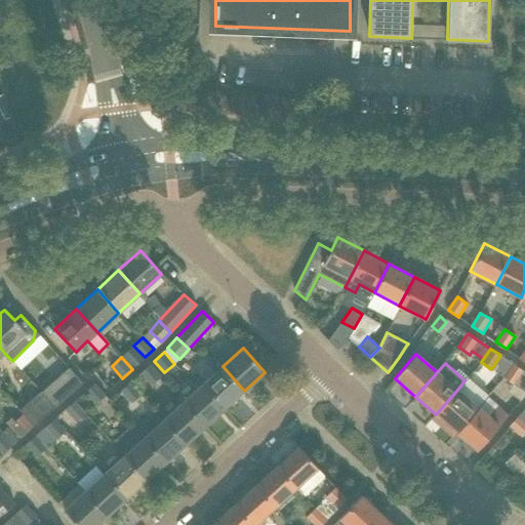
[(161,376),(151,364),(140,373),(152,385),(161,376)]
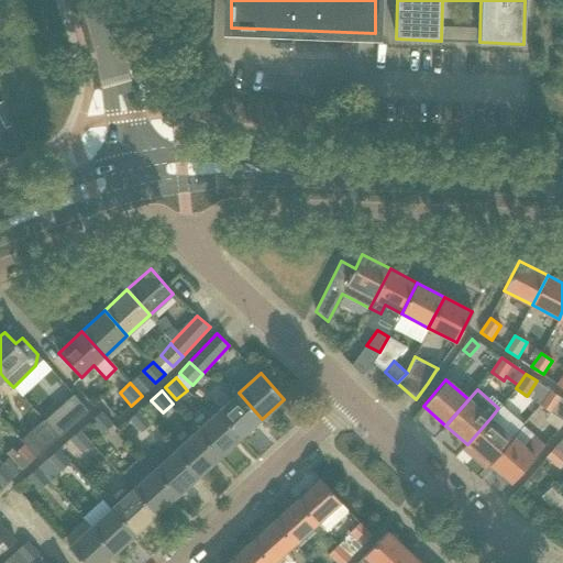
[(551,411),(561,397),(550,390),(540,405),(551,411)]
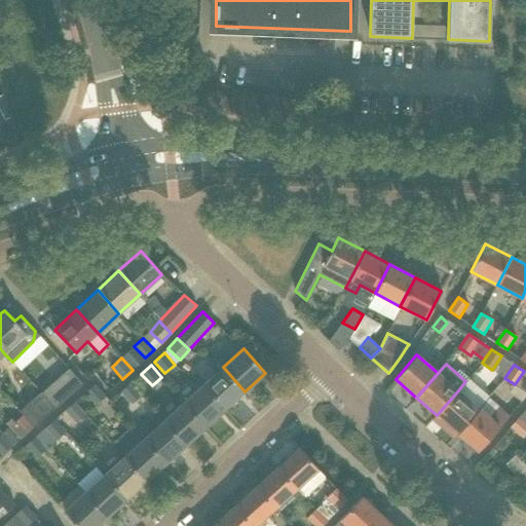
[(245,391),(223,367),(203,385),(225,409),(245,391)]
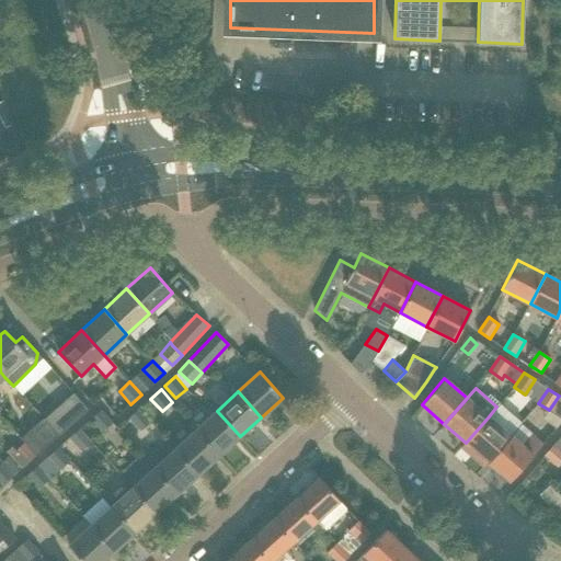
[(88,409),(73,392),(44,419),(59,434),(88,409)]
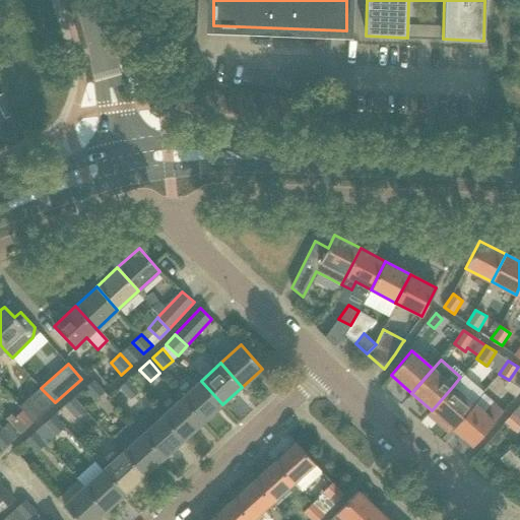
[(140,390),(129,378),(120,387),(131,399),(140,390)]
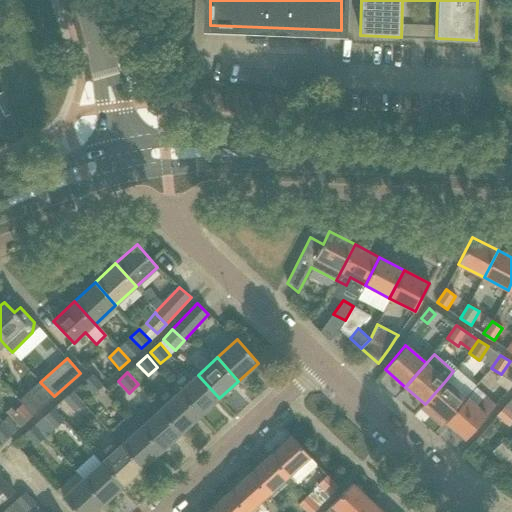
[(83,382),(93,394),(103,386),(92,374),(83,382)]
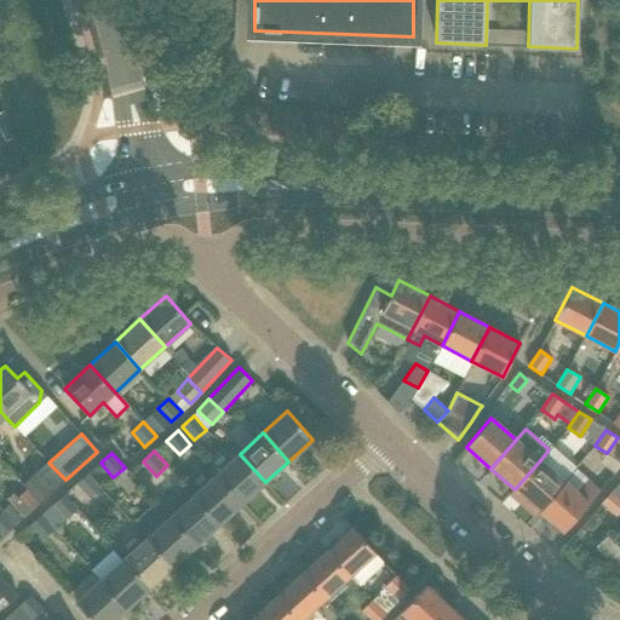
[(265,482),(240,454),(216,475),(242,504),(265,482)]
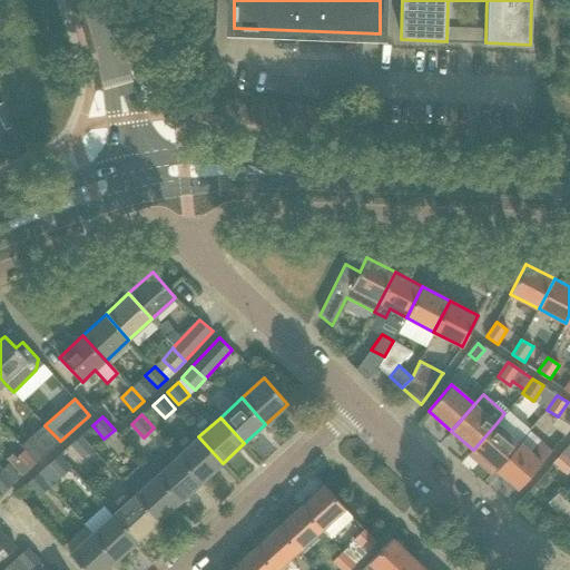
[(495,469),(518,443),(497,423),(473,450),(495,469)]
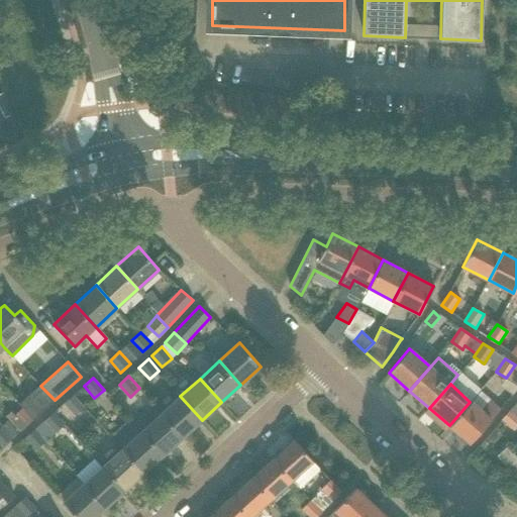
[(55,400),(40,386),(31,394),(44,409),(55,400)]
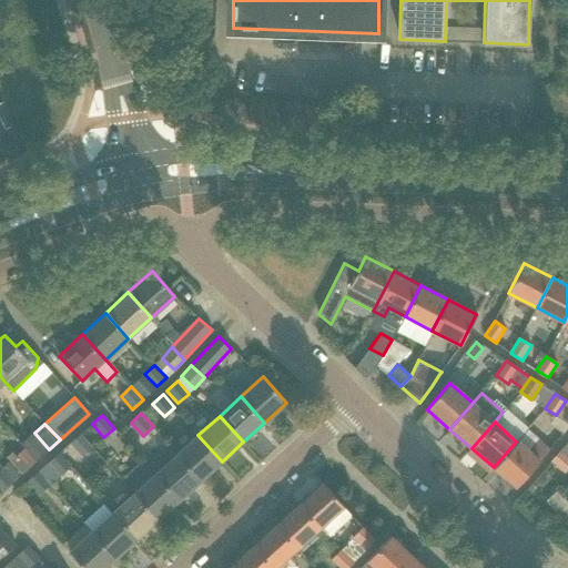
[(70,443),(81,456),(92,446),(81,434),(70,443)]
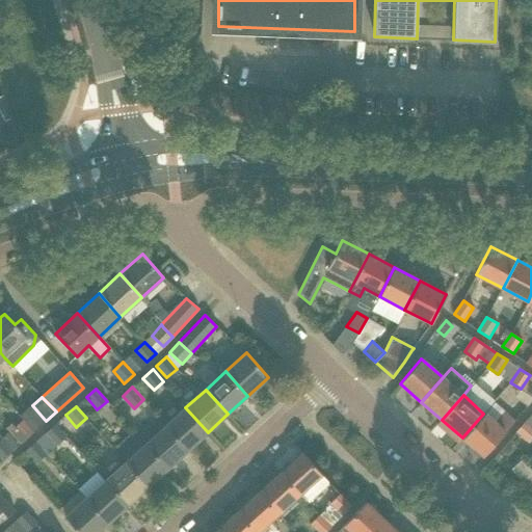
[(208,432),(185,407),(165,426),(188,450),(208,432)]
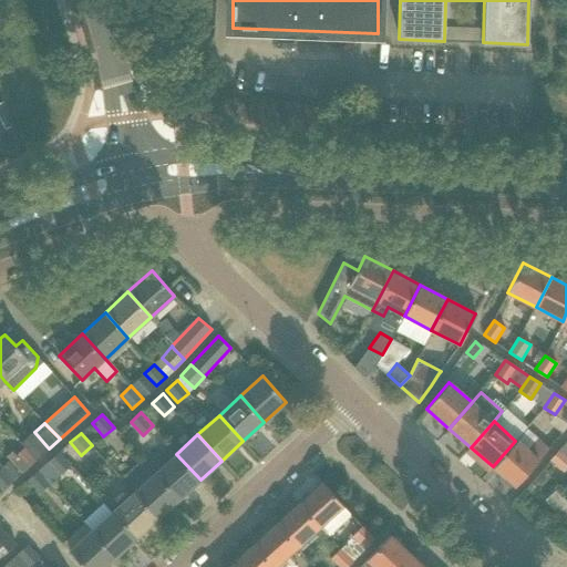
[(515,486),(538,460),(515,441),(493,466),(515,486)]
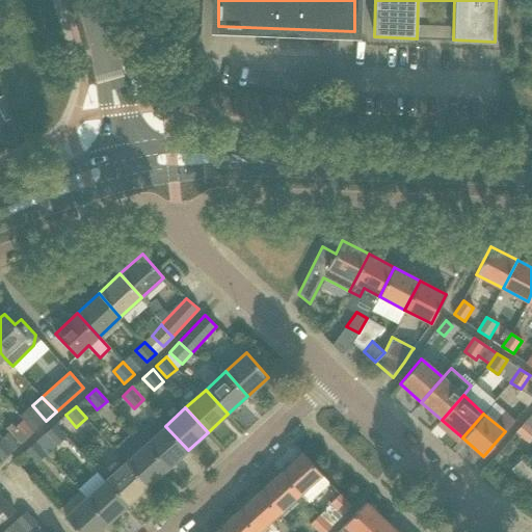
[(14,428),(24,441),(34,431),(24,419),(14,428)]
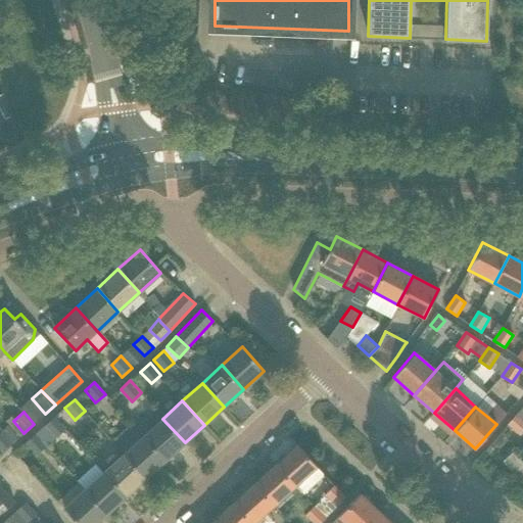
[(522,431),(522,420),(516,415),(508,425),(520,435),(522,431)]
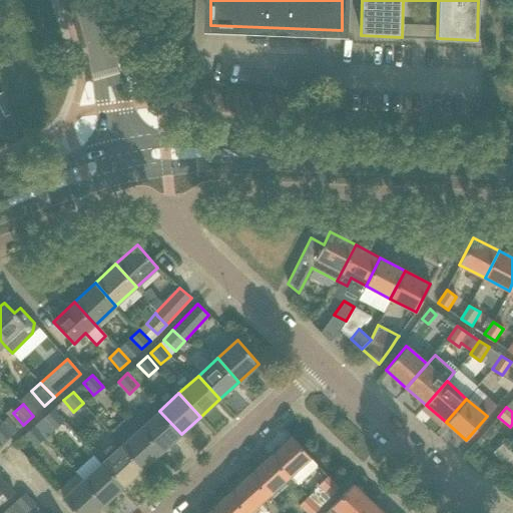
[(44,417),(55,430),(65,421),(54,409),(44,417)]
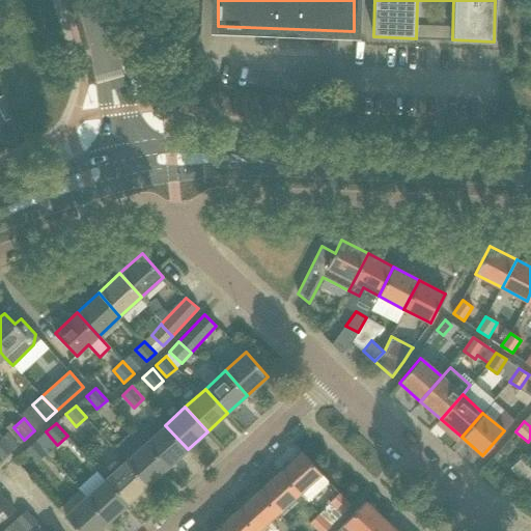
[(188,449),(165,425),(145,443),(168,468),(188,449)]
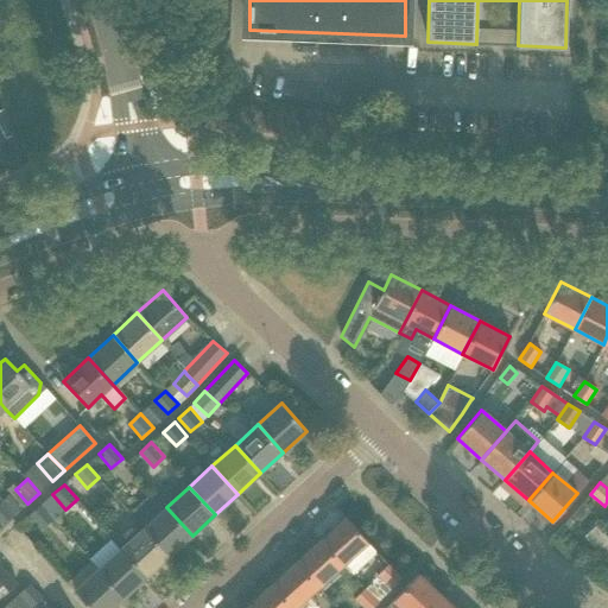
[(0,502),(0,524),(1,526),(13,515),(1,502),(0,502)]
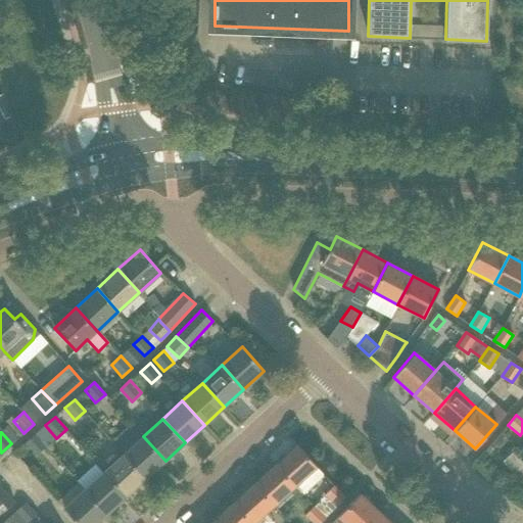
[(46,446),(36,434),(26,443),(36,456),(46,446)]
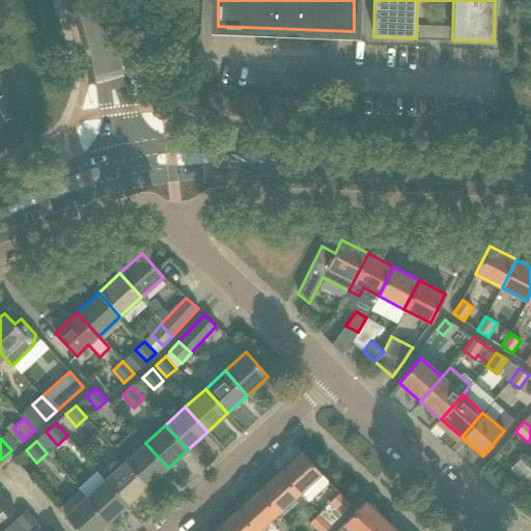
[(168,468),(145,443),(126,462),(147,485),(168,468)]
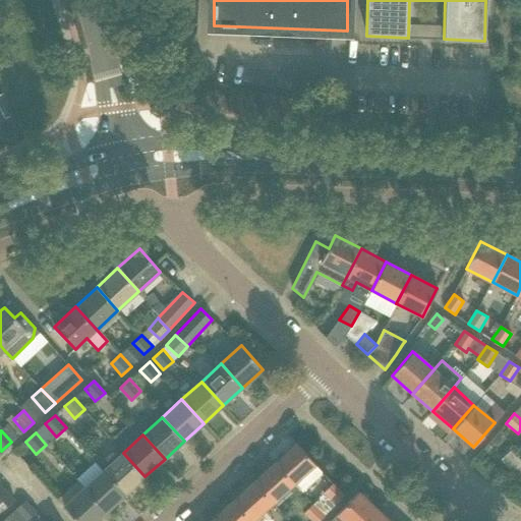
[(296,444),(275,463),(293,483),(314,464),(296,444)]
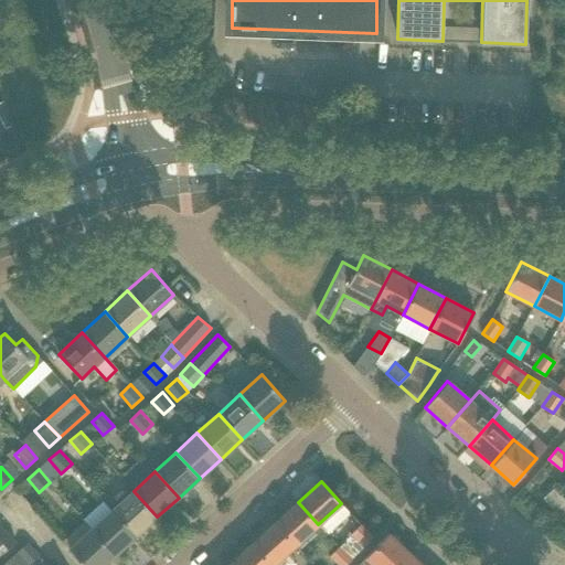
[(157,516),(134,491),(113,510),(136,536),(157,516)]
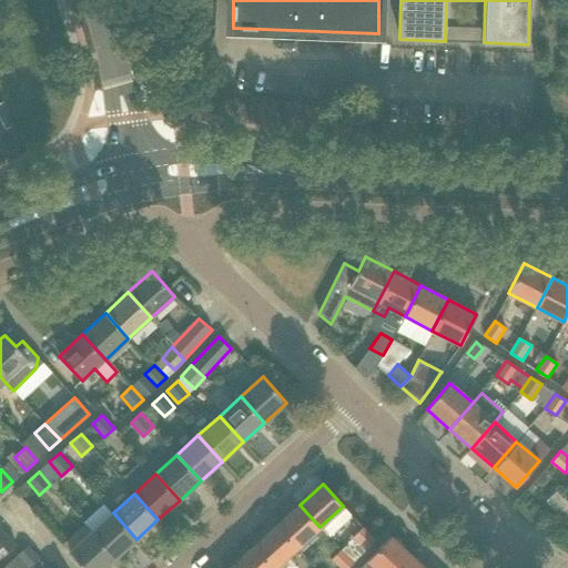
[(320,527),(300,505),(276,526),(296,548),(320,527)]
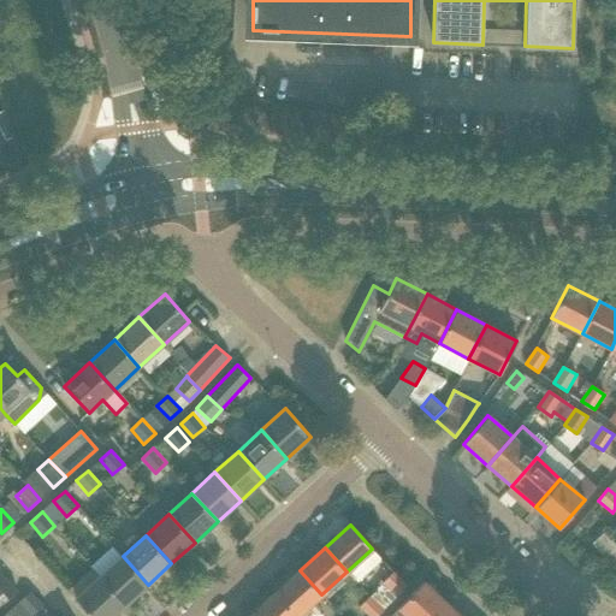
[(148,585),(123,556),(100,578),(125,605),(148,585)]
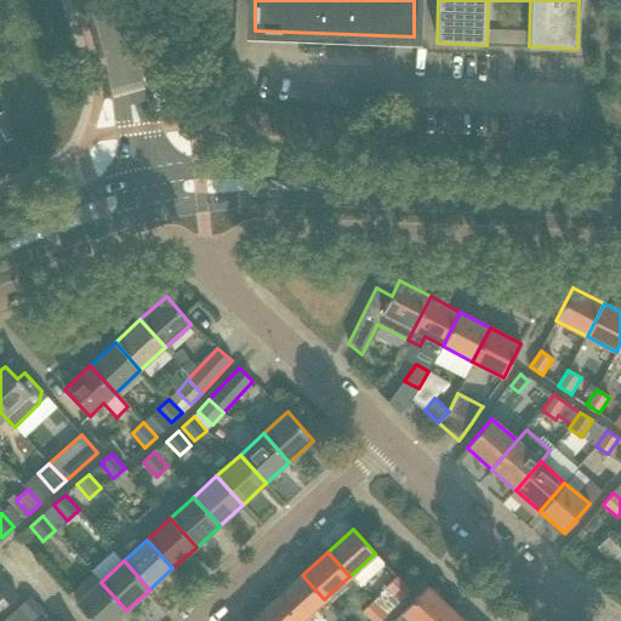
[(300,620),(324,599),(302,575),(277,598),(297,620),(300,620)]
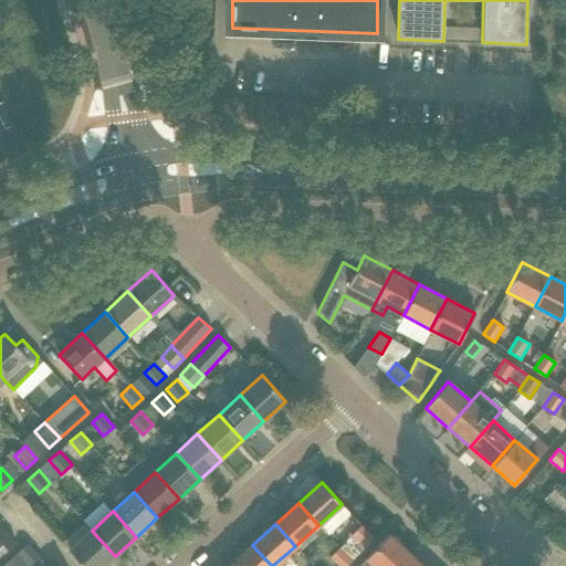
[(0,526),(0,556),(16,543),(0,526)]
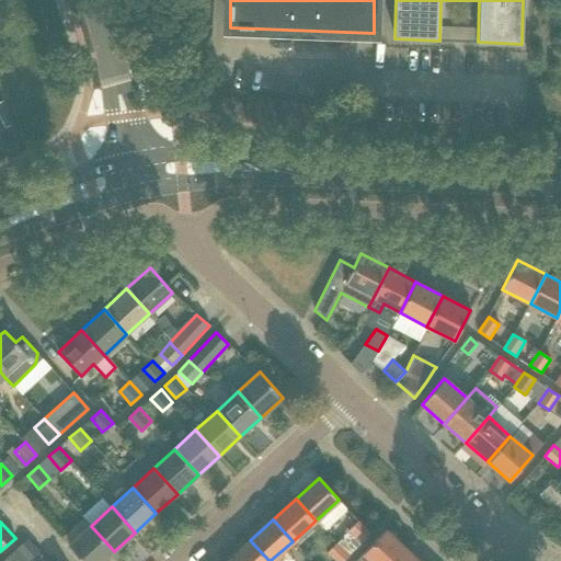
[(370,534),(358,522),(348,530),(362,542),(370,534)]
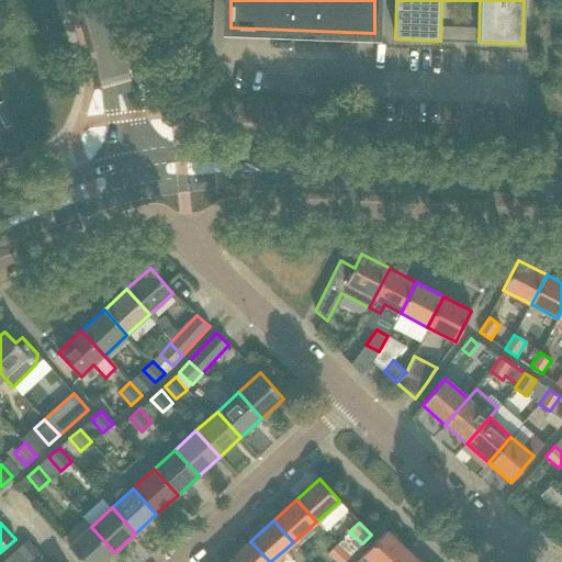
[(103,561),(114,552),(91,527),(69,547),(82,561),(103,561)]
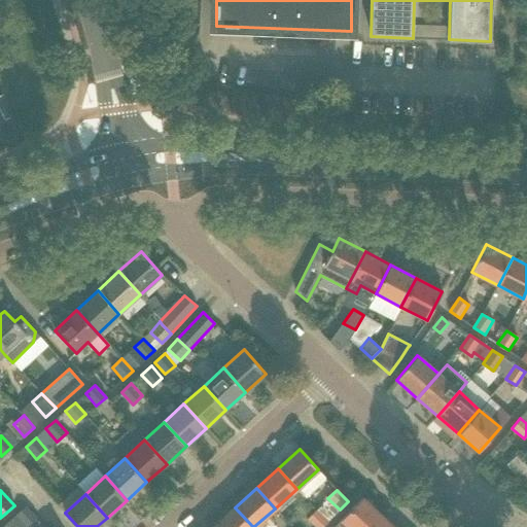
[(348,526),(375,526),(384,518),(362,497),(341,520),(348,526)]
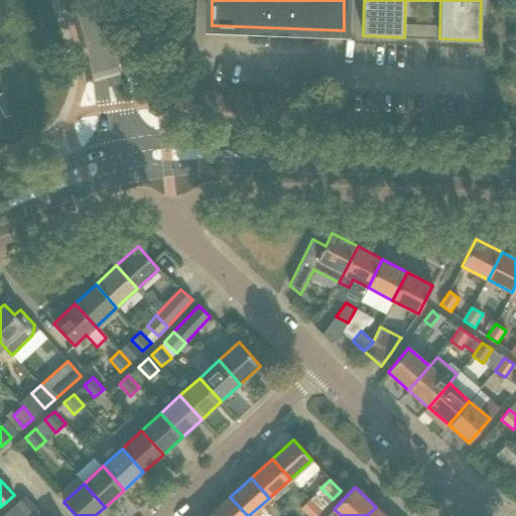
[(26,515),(27,515),(36,507),(25,495),(6,514),(7,515),(26,515)]
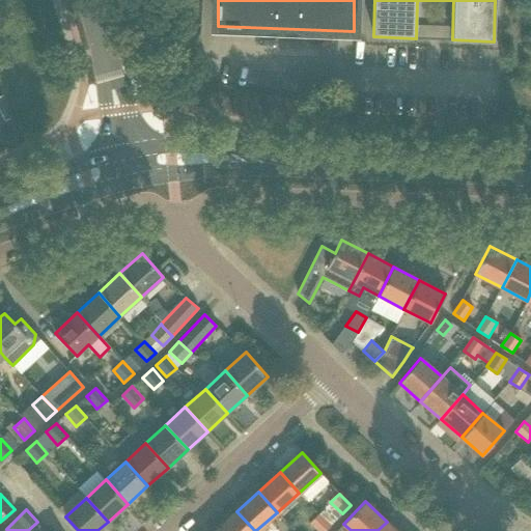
[(254,530),(236,511),(216,530),(254,530)]
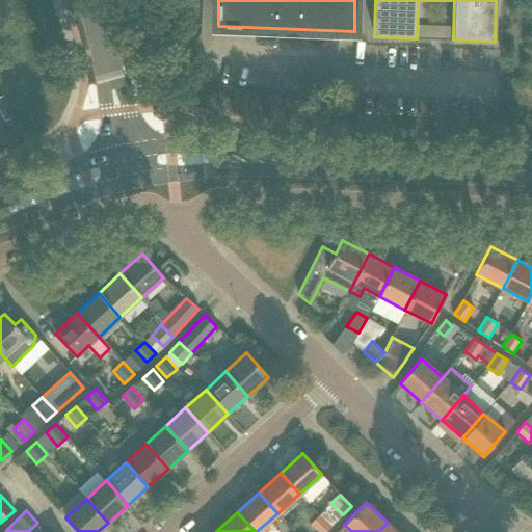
[(311,525),(318,531),(325,531),(331,526),(320,515),(311,525)]
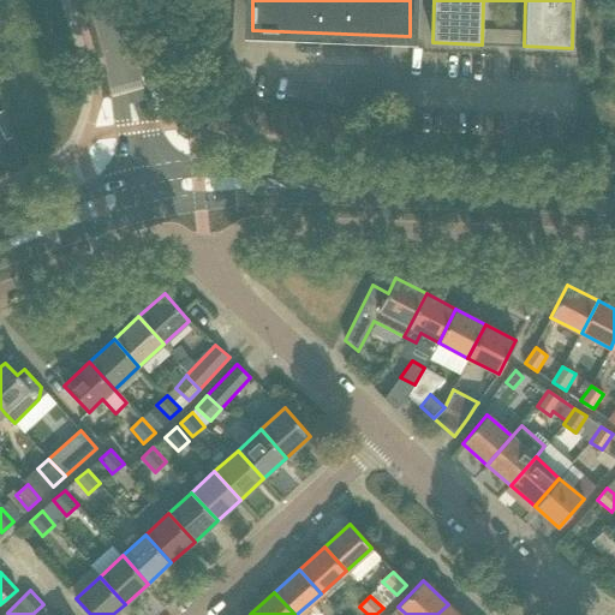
[(459,614),(448,604),(437,614),(459,614)]
